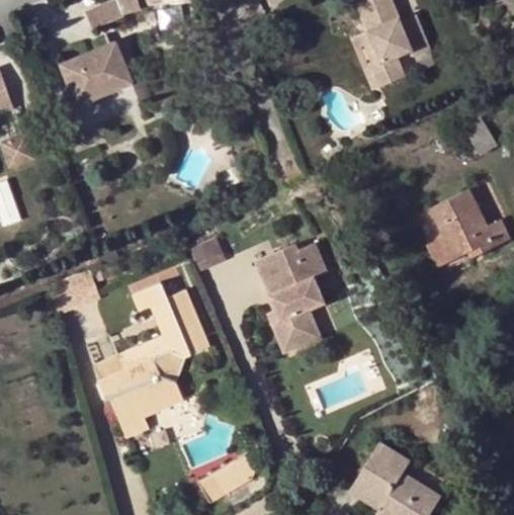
[(115,0),(116,1),(123,18),(143,10),(138,0),(115,0)]
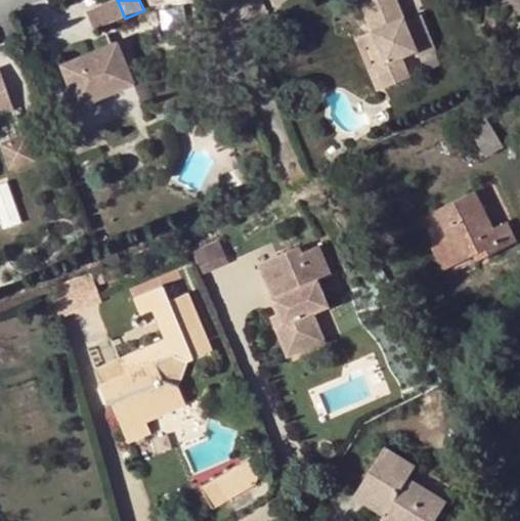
[(364,0),(360,2),(373,34),(377,45),(371,47),(379,68),(375,70),(383,92),(409,82),(402,58),(418,52),(421,60),(438,54),(424,18),(406,25),(396,0),(364,0)]
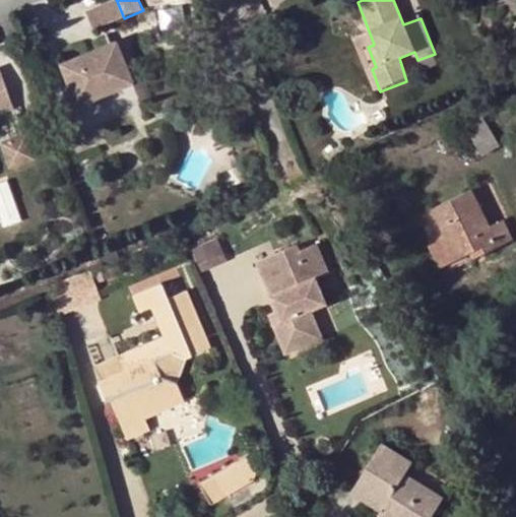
[(124,18),(117,1),(85,14),(92,31),(124,18)]
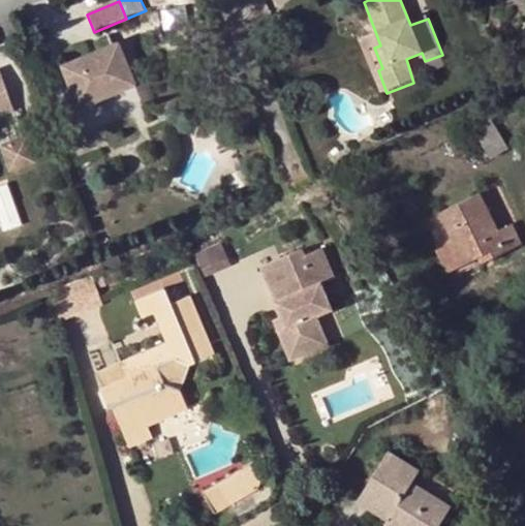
[(380,45),(376,34),(361,41),(380,95),(387,93),(378,70),(382,68),(374,48),(380,45)]
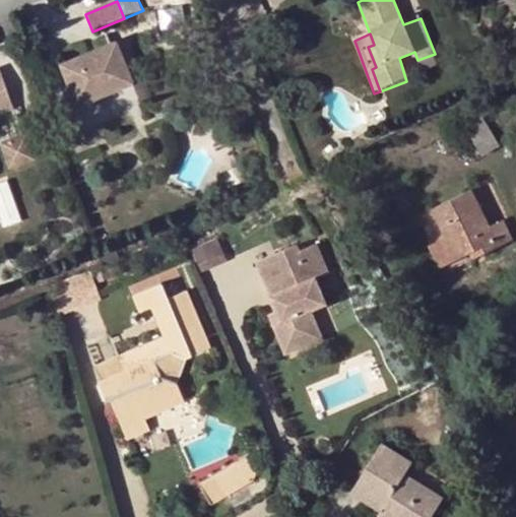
[(133,82),(117,43),(59,66),(75,107),(133,82)]
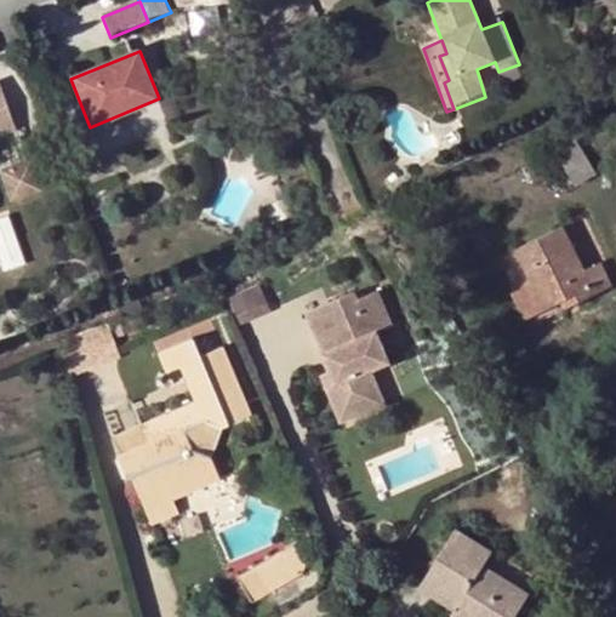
[(0,135),(15,130),(0,87),(0,135)]
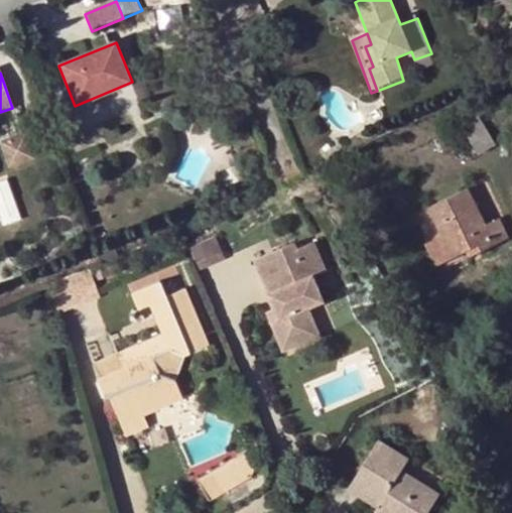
[(493,147),(475,118),(459,128),(476,156),(493,147)]
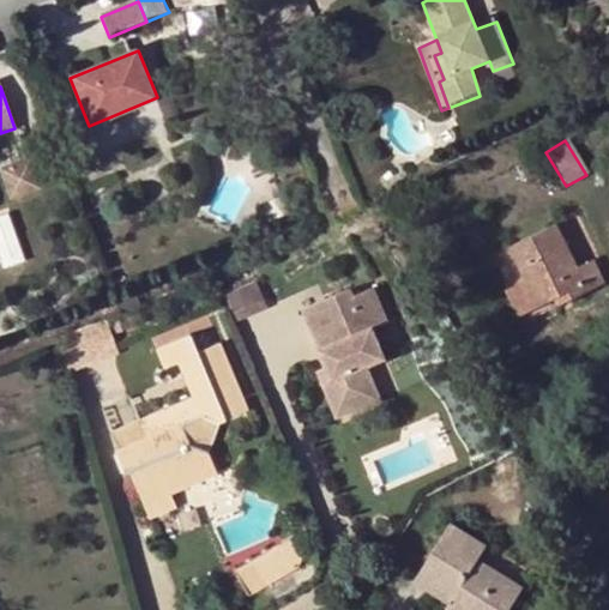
[(31,164),(1,174),(11,200),(40,189),(31,164)]
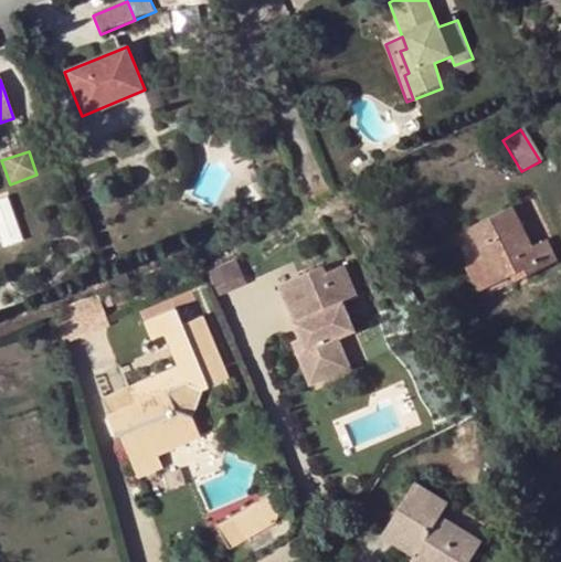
[(518,273),(521,279),(554,264),(544,241),(528,250),(508,209),(466,229),(482,261),(494,285),(508,278),(518,273)]
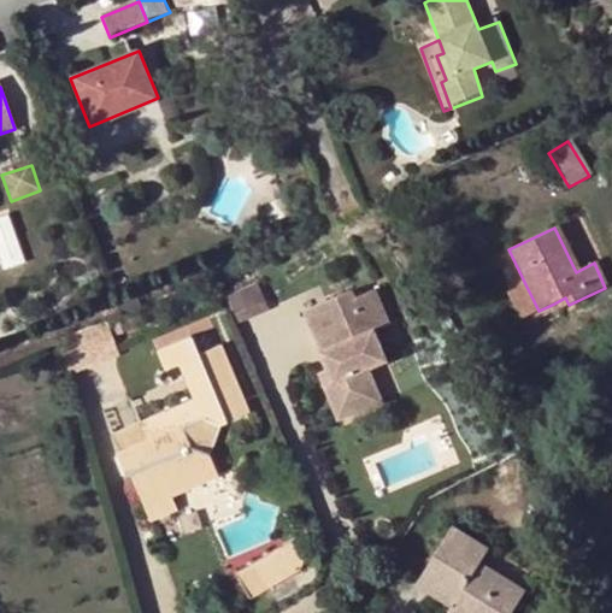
[(539,311),(525,284),(505,294),(517,320),(539,311)]
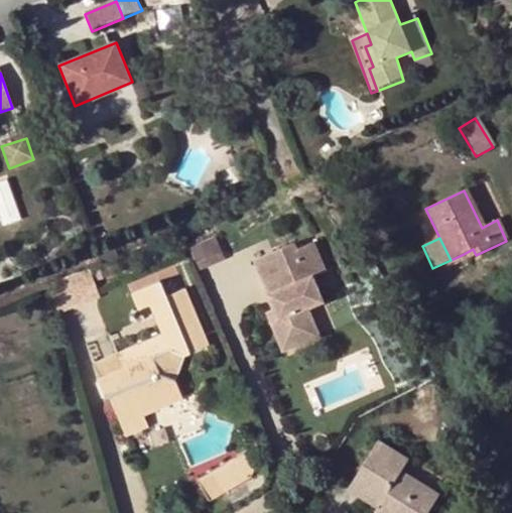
[(212,241),(189,250),(198,269),(220,260),(212,241)]
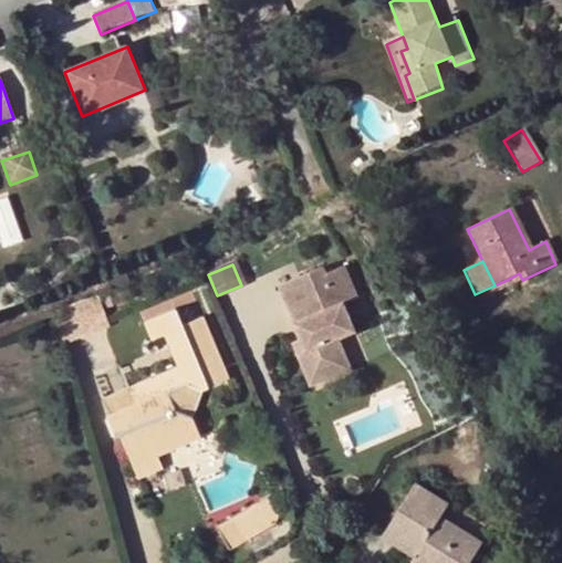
[(305,374),(344,358),(336,339),(354,331),(344,302),(355,296),(342,264),(324,273),(322,267),(278,283),(301,339),(292,343),(305,374)]
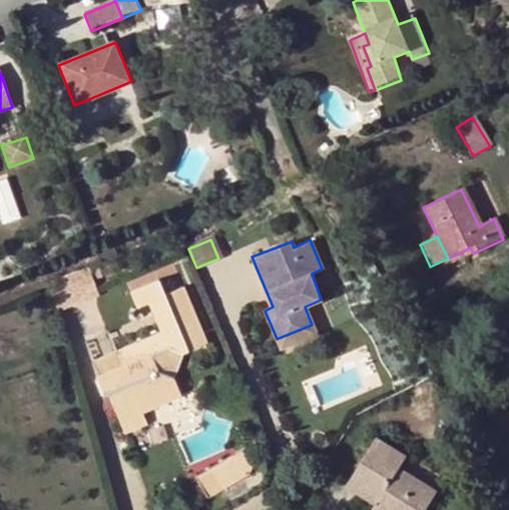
[(464,259),(473,253),(470,247),(461,252),(464,259)]
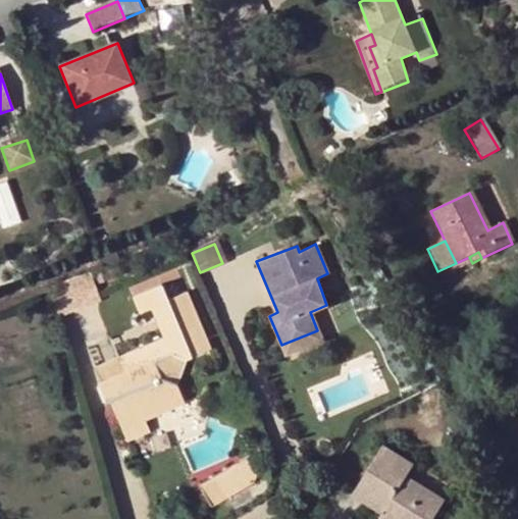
[(106,269),(110,279),(123,274),(119,264),(106,269)]
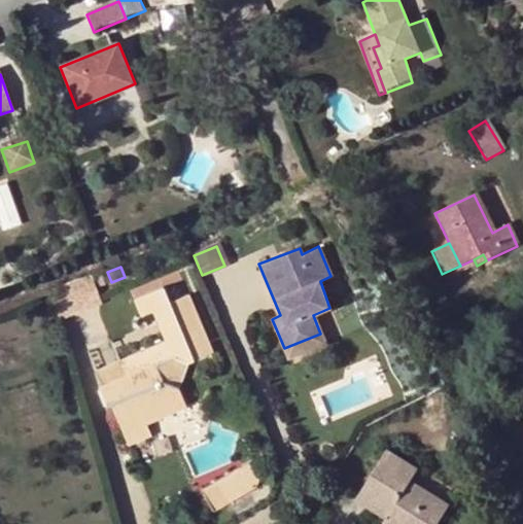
[(90,279),(94,289),(108,284),(104,273),(90,279)]
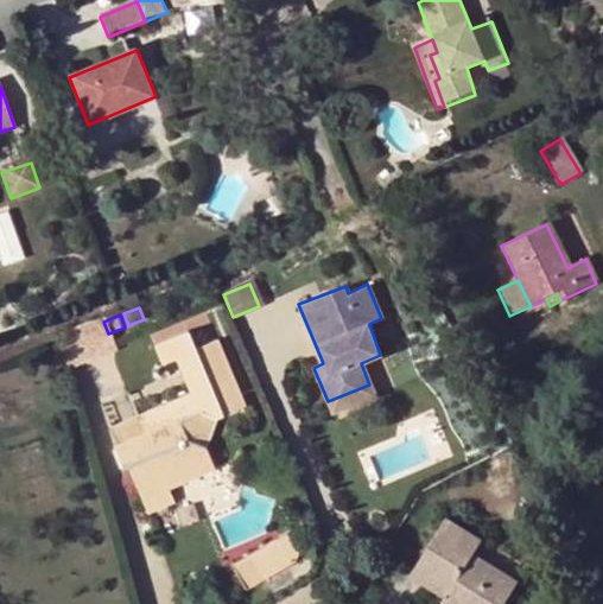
[(100,317),(51,336),(64,372),(113,354),(100,317)]
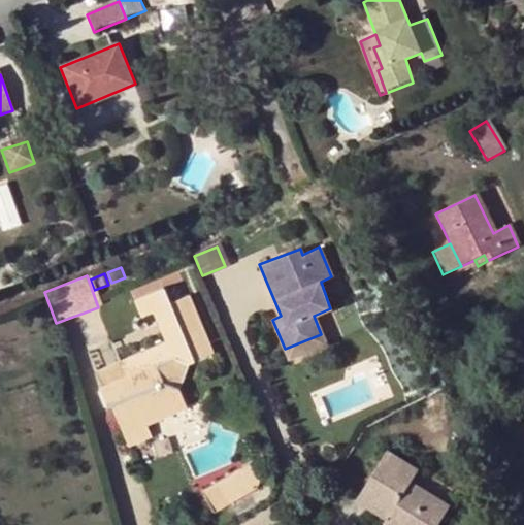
[(134,297),(141,313),(163,304),(176,336),(169,339),(168,337),(154,343),(117,359),(125,376),(102,385),(98,386),(107,406),(110,405),(118,422),(140,413),(145,424),(186,406),(177,386),(187,362),(211,351),(186,293),(169,300),(162,285),(134,297)]
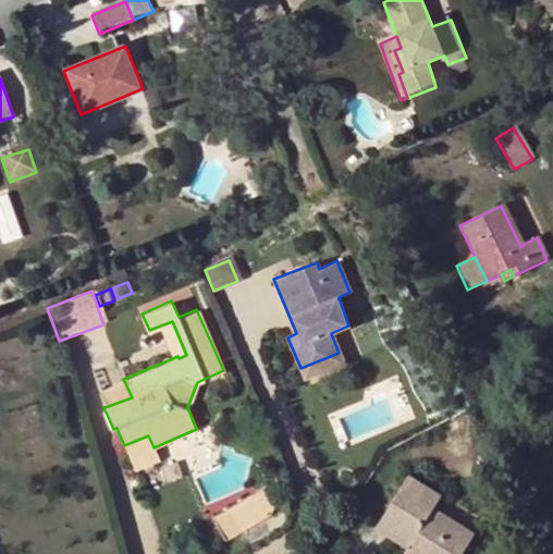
[(172,321),(149,330),(162,362),(177,356),(179,358),(186,355),(172,321)]
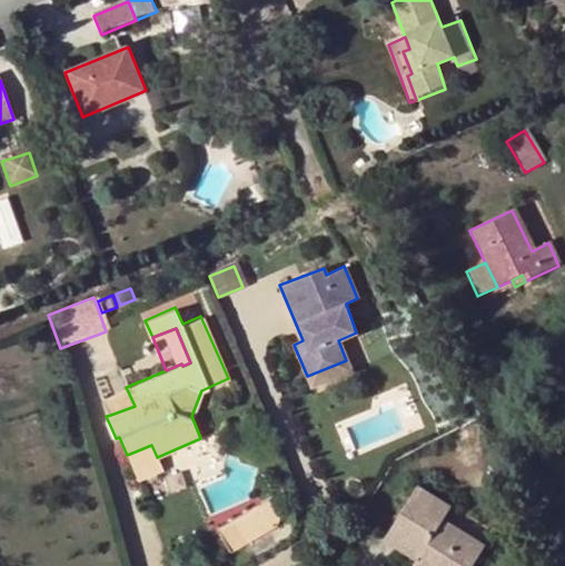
[(350,371),(346,360),(307,376),(311,386),(350,371)]
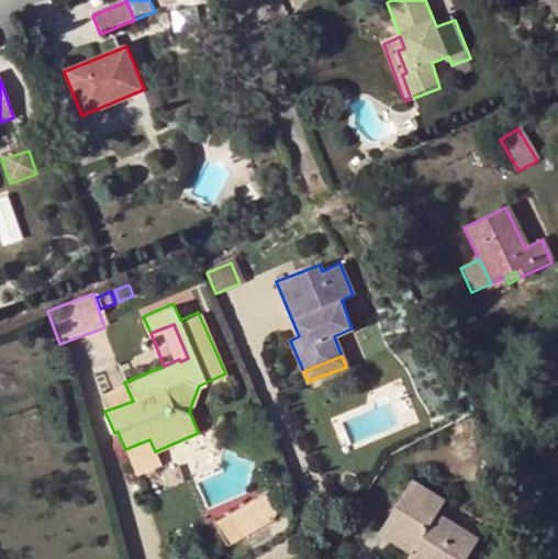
[(133,401),(124,382),(115,361),(92,371),(109,410),(133,401)]
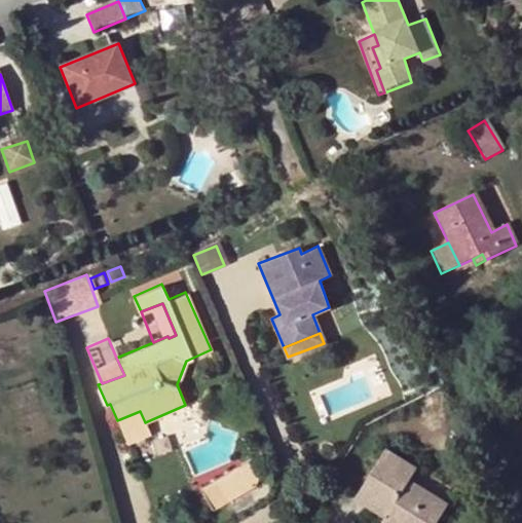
[(149,433),(145,422),(140,411),(117,420),(127,442),(149,433)]
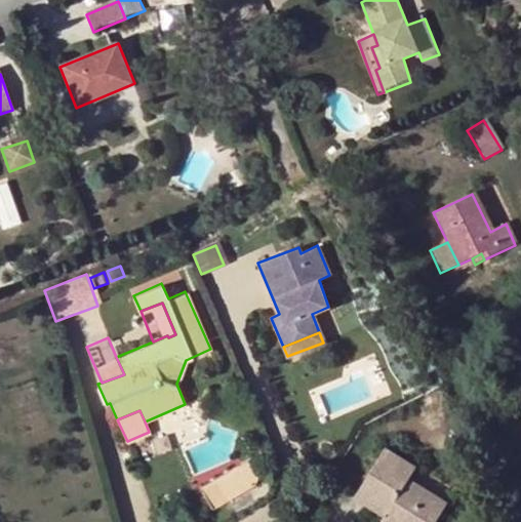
[(382,451),(352,498),(382,518),(385,514),(397,521),(432,521),(442,506),(404,482),(411,470),(382,451)]
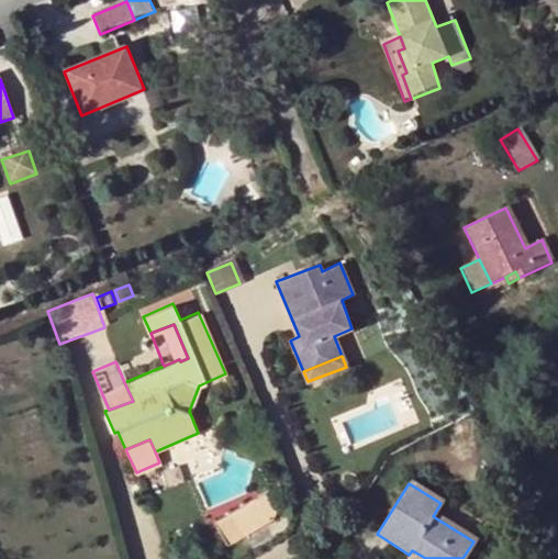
[(267,492),(209,525),(222,549),(268,522),(276,505),(267,492)]
